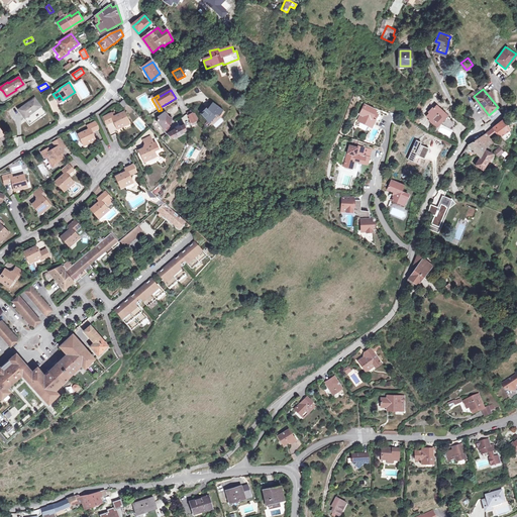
[(34,111),(35,113),(40,109),(33,99),(17,111),(24,121),(31,116),(29,115),(34,111)]
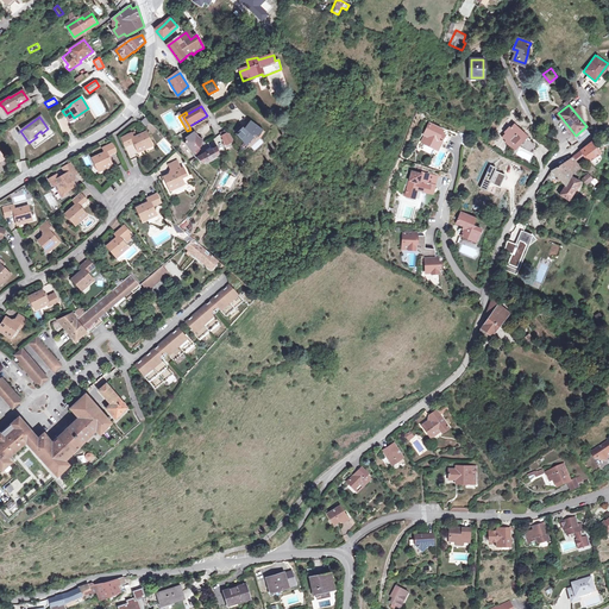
[(264,130),(249,118),(234,131),(246,148),(258,138),(264,130)]
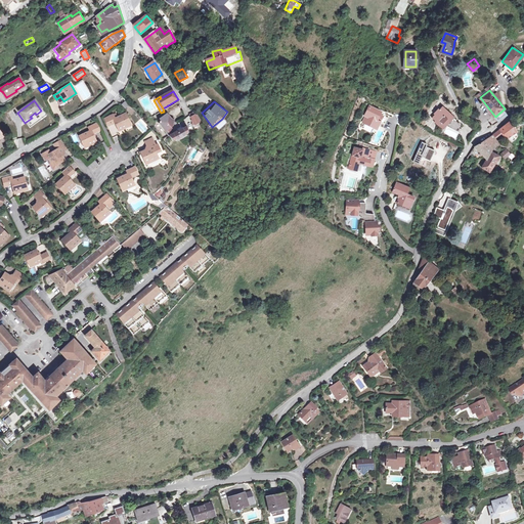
[(122,106),(127,112),(131,107),(127,102),(122,106)]
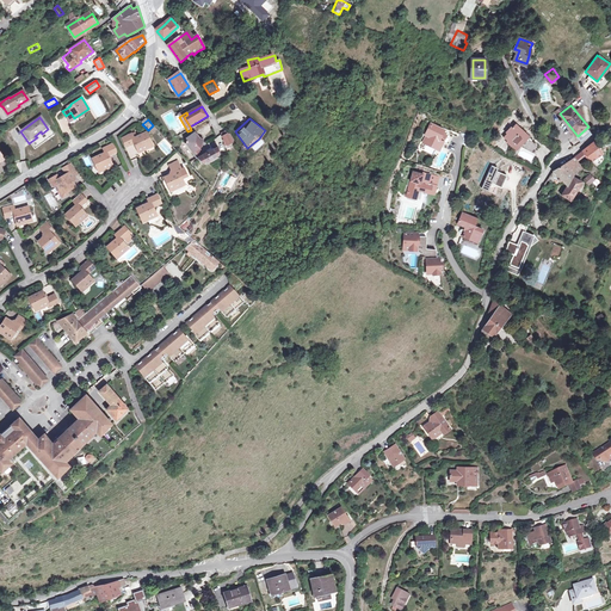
[(511,124),(506,130),(508,131),(504,136),(506,137),(506,140),(510,143),(508,144),(514,150),(529,135),(522,129),(524,127),(517,121),(513,125),(511,124)]
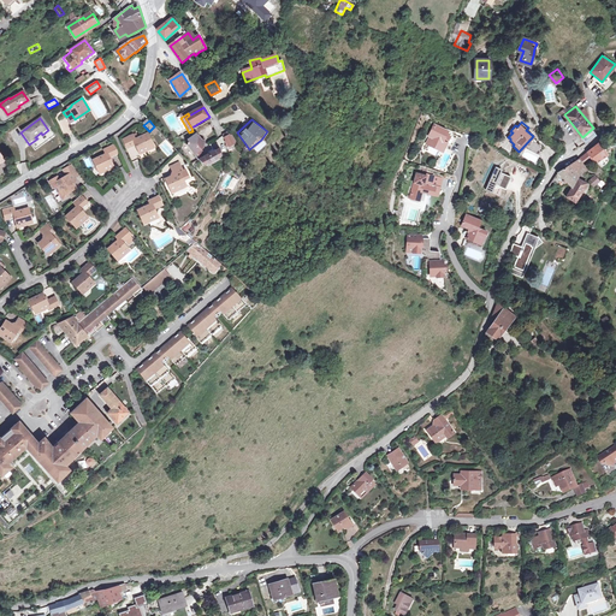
[(451,135),(445,132),(446,130),(436,125),(431,134),(433,135),(428,143),(440,149),(444,141),(448,142),(451,135)]
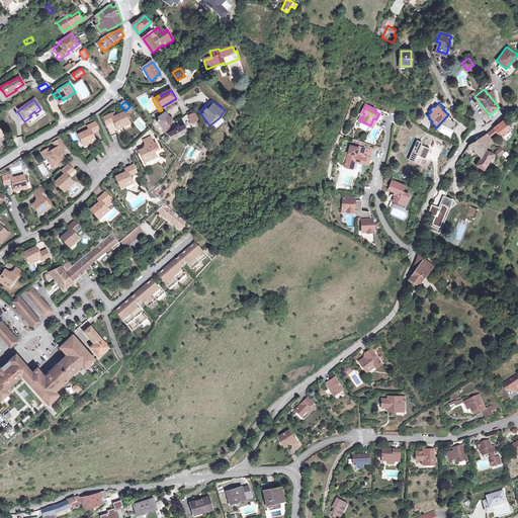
[(113,122),(117,128),(125,125),(124,123),(128,121),(123,112),(113,117),(112,113),(103,117),(106,124),(113,122)]
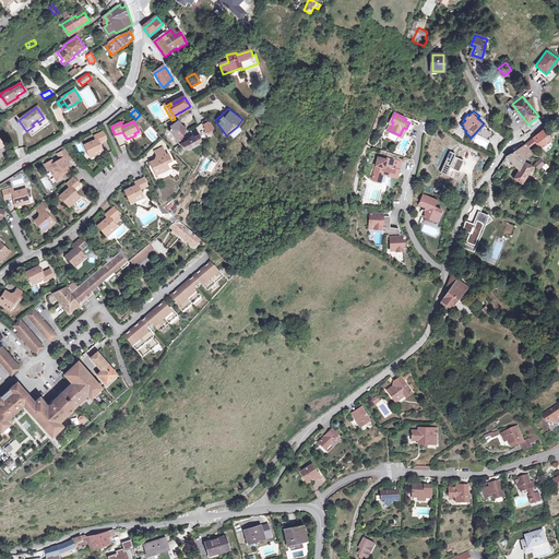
[(488,127),(482,132),(489,140),(495,132),(488,127)]
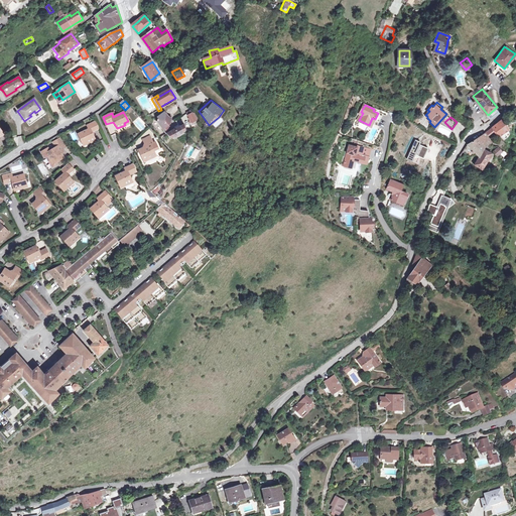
[(496,130),(496,131),(500,137),(508,129),(502,120),(493,127),(496,130)]
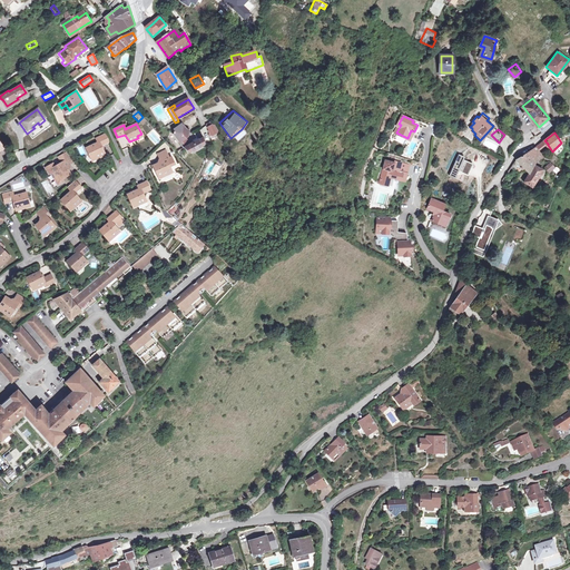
[(91,159),(95,157),(96,158),(105,155),(101,147),(109,144),(106,135),(96,139),(98,143),(86,148),(91,159)]
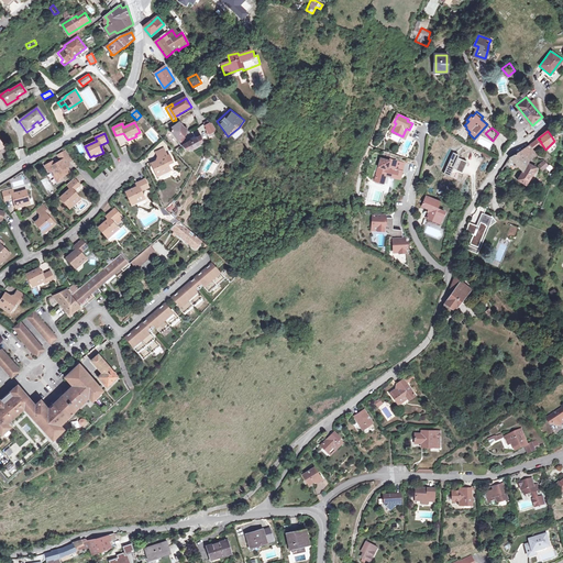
[(181,134),(180,133),(175,136),(181,146),(187,152),(189,150),(190,151),(199,146),(199,145),(202,144),(201,136),(196,139),(192,134),(187,138),(184,133),(181,134)]
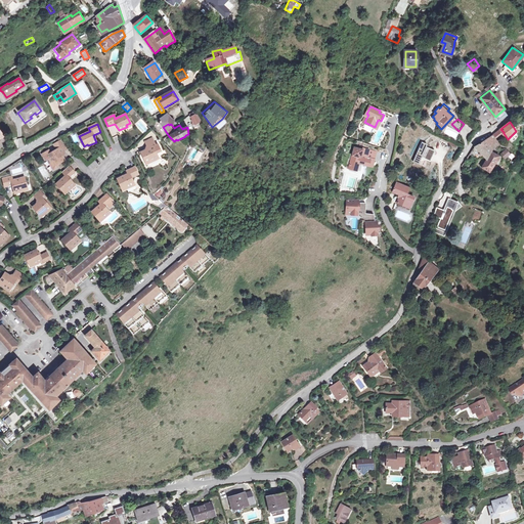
[(490,144),(495,140),(496,139),(493,134),(475,147),(472,151),(478,160),(483,155),(487,159),(483,168),(491,172),(499,157),(491,153),(494,149),(490,144)]
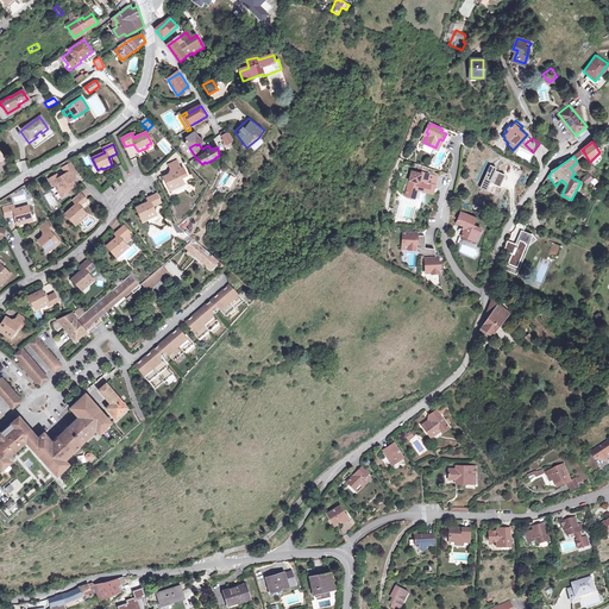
[(581,169),(576,163),(570,168),(575,174),(578,171),(581,169)]
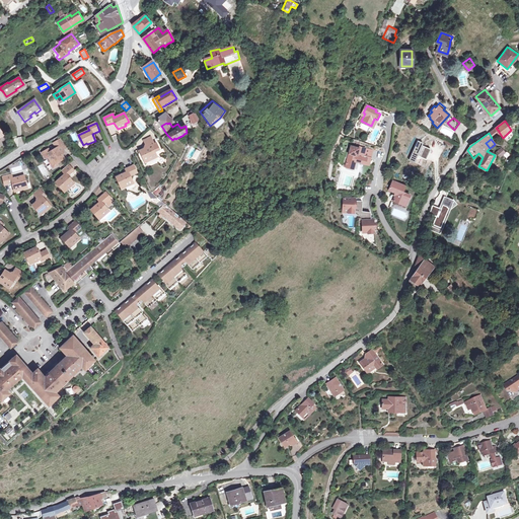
[(57,163),(64,159),(60,152),(67,148),(63,141),(57,145),(58,147),(51,151),(50,148),(43,152),(46,158),(50,156),(52,160),(50,161),(54,168),(58,165),(57,163)]
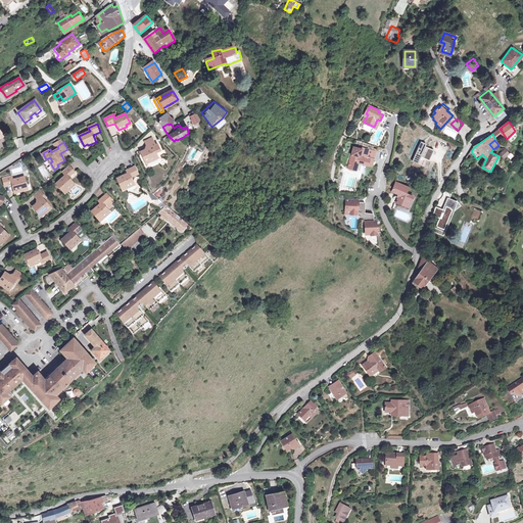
[(155,146),(154,142),(146,145),(147,149),(140,153),(144,162),(148,160),(149,162),(158,158),(156,154),(161,152),(157,145),(155,146)]
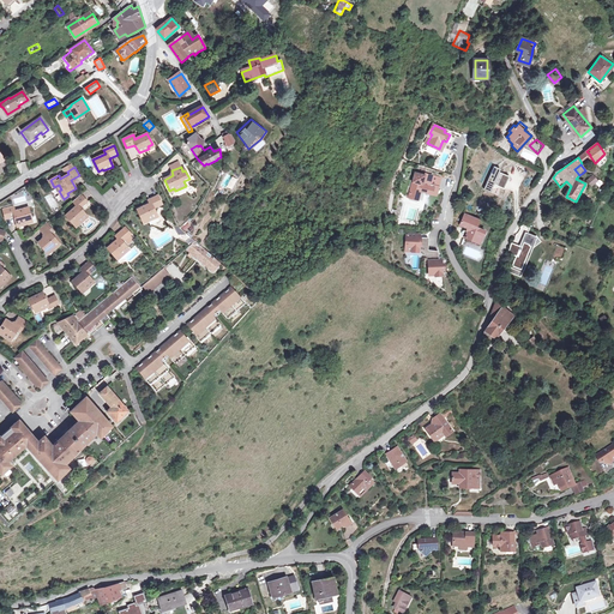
[(506,173),(493,168),(487,184),(499,188),(506,173)]
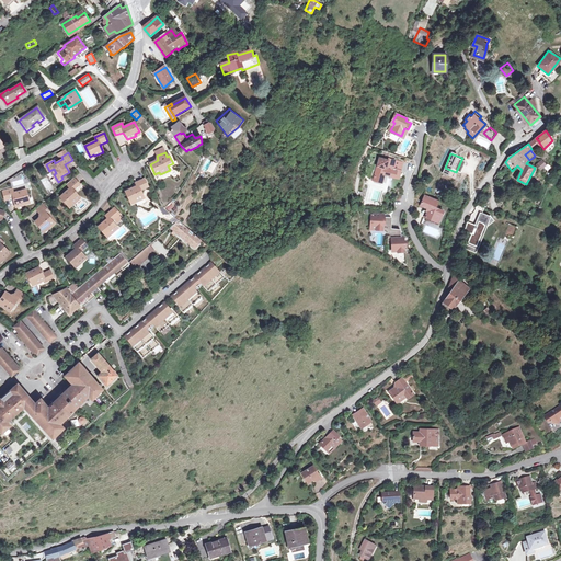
[(399,178),(403,161),(389,158),(388,159),(380,157),(374,179),(381,180),(382,173),(399,178)]
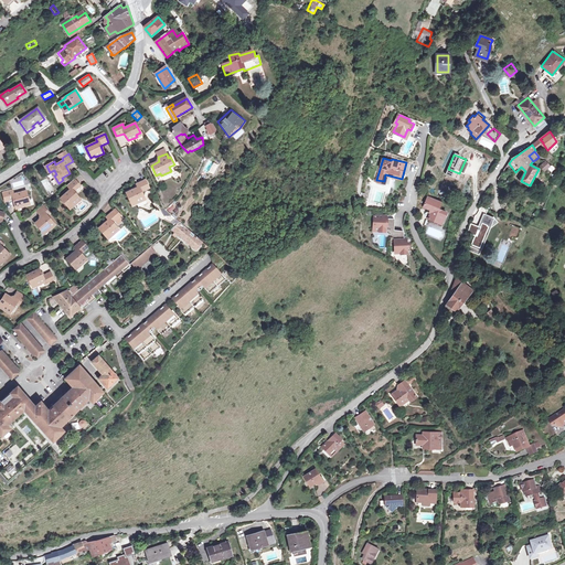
[(552,166),(548,162),(547,161),(542,167),(546,171),(552,166)]
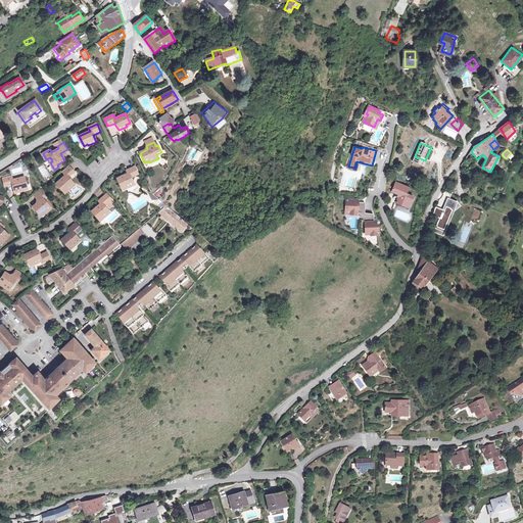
[(65,189),(67,191),(75,185),(68,178),(74,173),(68,167),(61,173),(64,177),(55,184),(62,192),(65,189)]
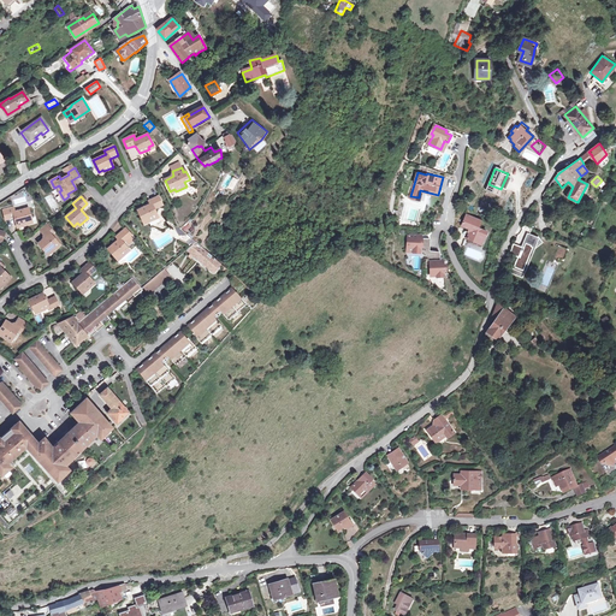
[(142,223),(148,220),(148,223),(159,217),(155,209),(163,206),(159,196),(148,202),(150,205),(137,211),(142,223)]
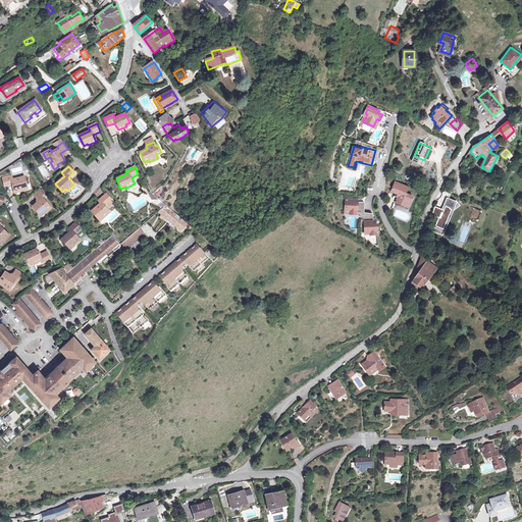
[(11,186),(13,194),(22,192),(21,190),(27,189),(23,178),(11,181),(10,177),(1,180),(4,189),(11,186)]
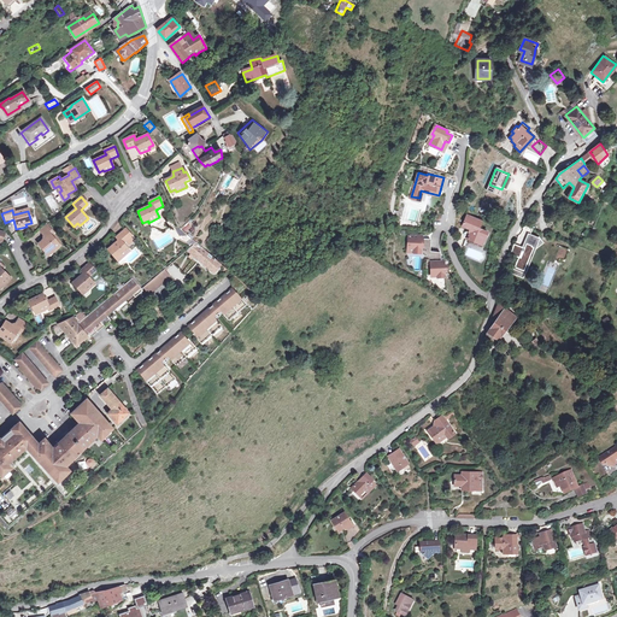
[(468,239),(480,244),(483,236),(486,238),(488,231),(479,228),(481,223),(476,222),(477,218),(468,215),(463,225),(471,229),(468,239)]
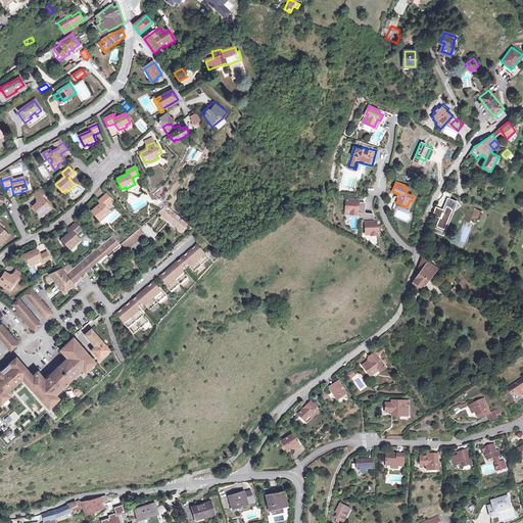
[(35,200),(42,194),(40,191),(33,197),(35,200)]
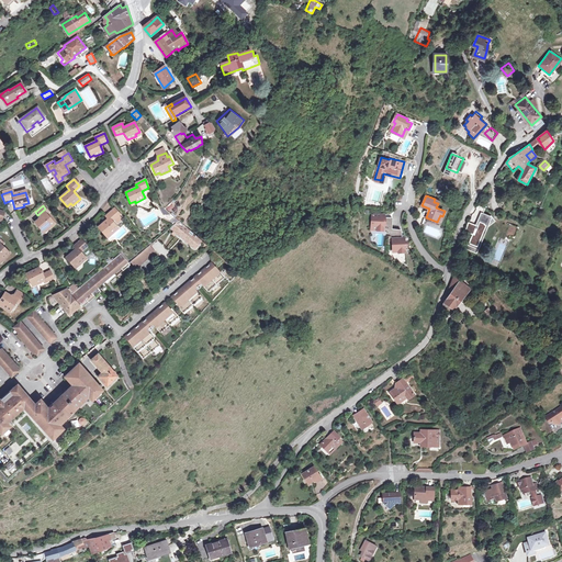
[(472,234),(469,243),(478,246),(485,225),(492,220),(489,216),(481,213),(482,206),(476,205),(468,221),(465,227),(465,232),(472,234)]
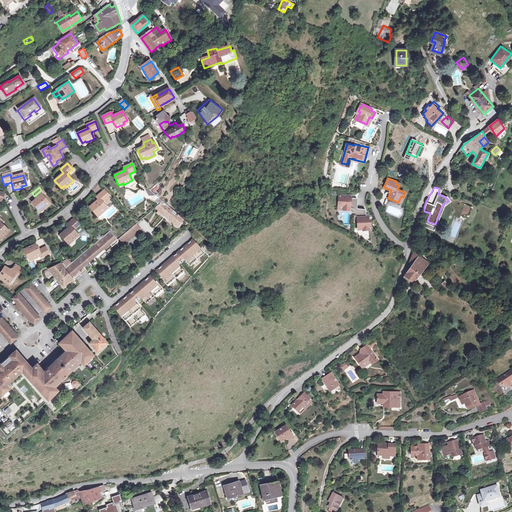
[(45,195),(41,190),(34,196),(37,199),(31,204),(37,212),(40,209),(42,210),(48,205),(42,197),(45,195)]
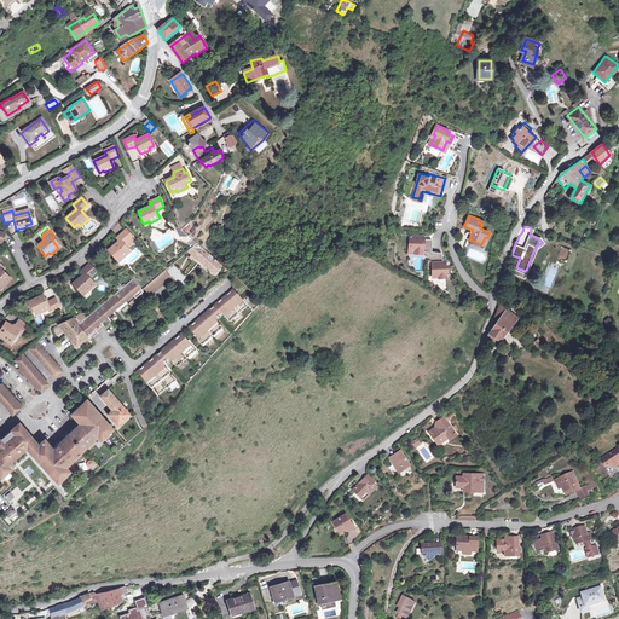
[(116,261),(120,258),(121,259),(129,252),(123,246),(132,239),(125,231),(115,238),(119,242),(108,252),(116,261)]
